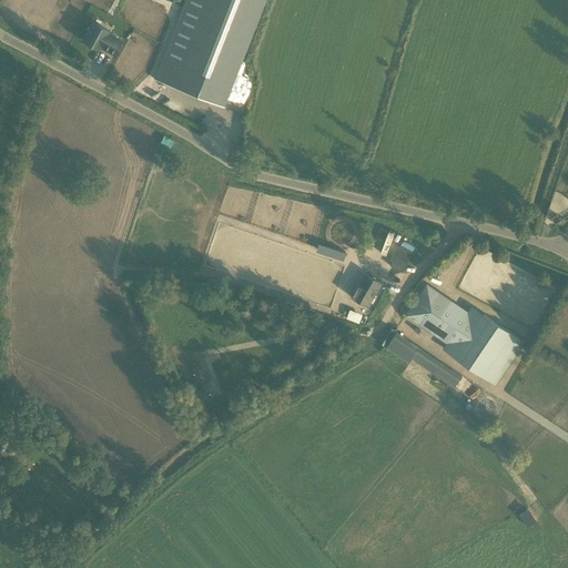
[(184,0),(154,79),(223,107),(264,0),(184,0)]
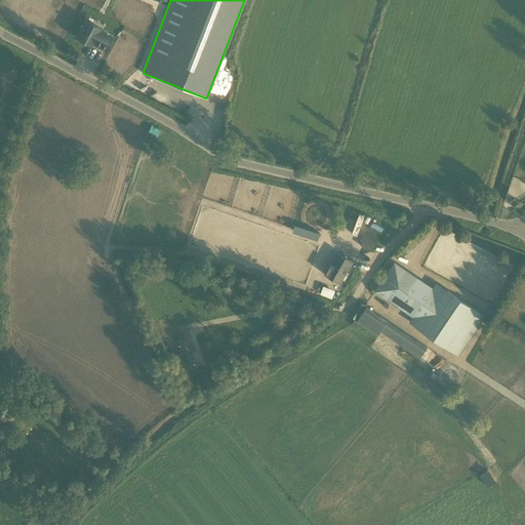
[(85,21),(76,38),(88,45),(89,42),(106,50),(112,38),(99,31),(101,29),(85,21)]
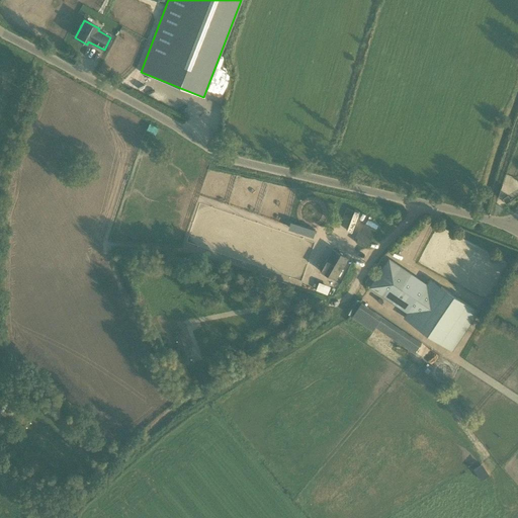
[(291,221),(288,229),(313,237),(316,230),(291,221)]
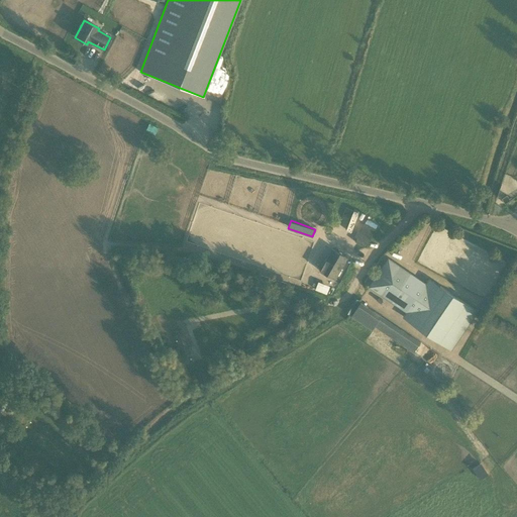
[(354,247),(362,236),(353,232),(347,243),(354,247)]
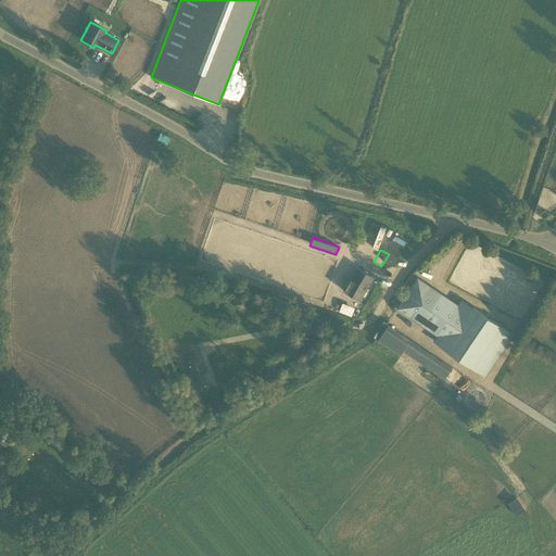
[(374,277),(357,267),(344,291),(361,301),(374,277)]
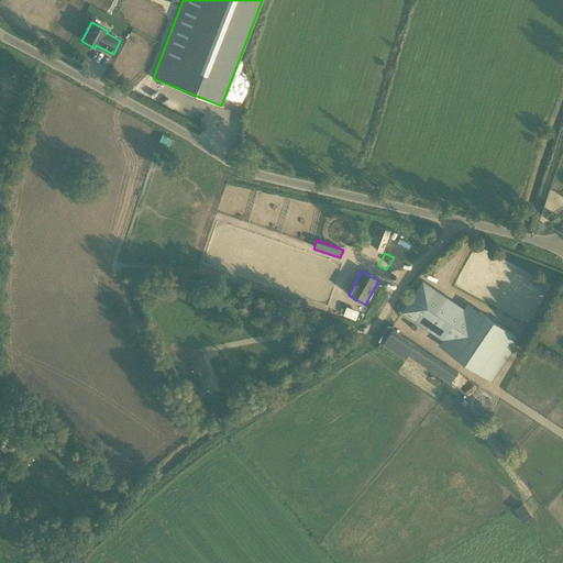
[(474,319),(423,285),(406,311),(446,339),(441,346),(489,379),(518,338),(479,311),(474,319)]
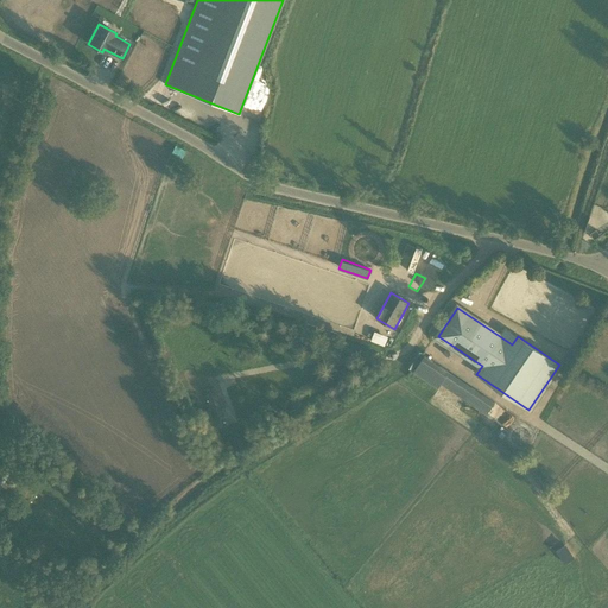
[(419,349),(413,356),(418,360),(423,352),(419,349)]
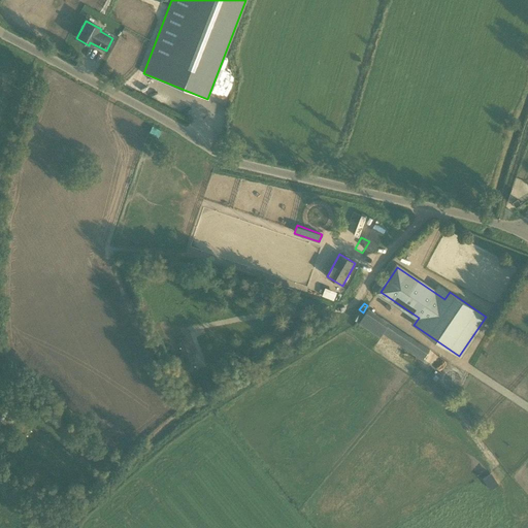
[(223,315),(222,307),(210,308),(210,316),(223,315)]
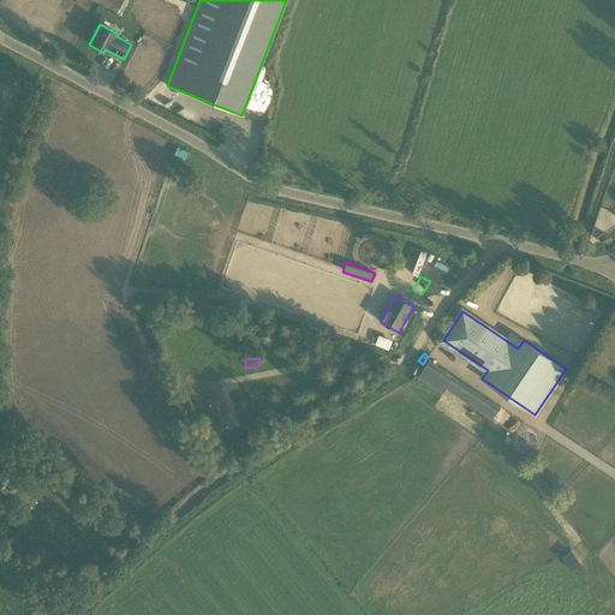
[(493,419),(500,407),(478,393),(477,393),(479,394),(477,396),(452,380),(454,376),(429,359),(418,376),(442,393),(446,388),(493,419)]
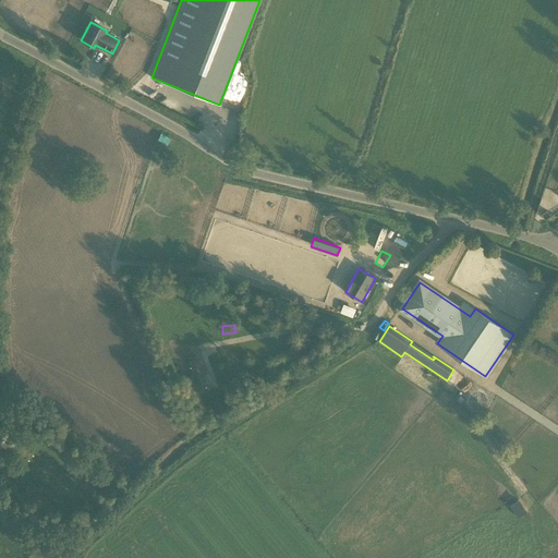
[(383,331),(379,328),(374,336),(378,338),(383,331)]
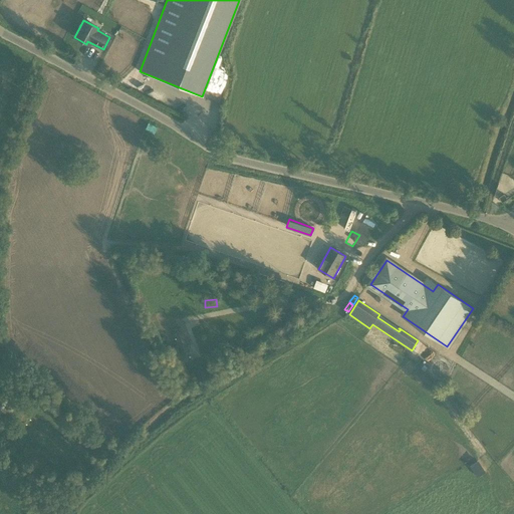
[(172,331),(178,345),(182,356),(190,352),(186,342),(180,327),(172,331)]
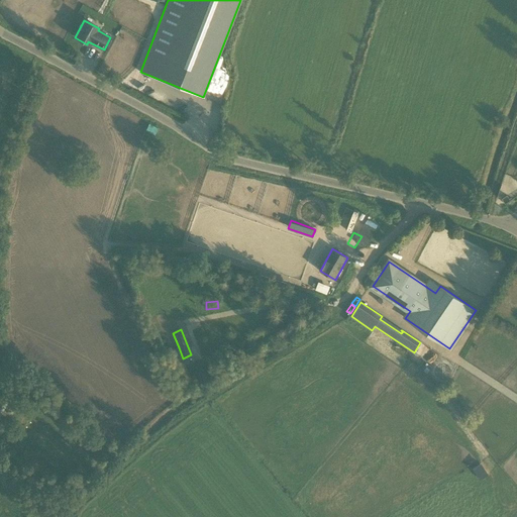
[(0,396),(0,415),(12,396),(4,391),(1,397),(0,396)]
